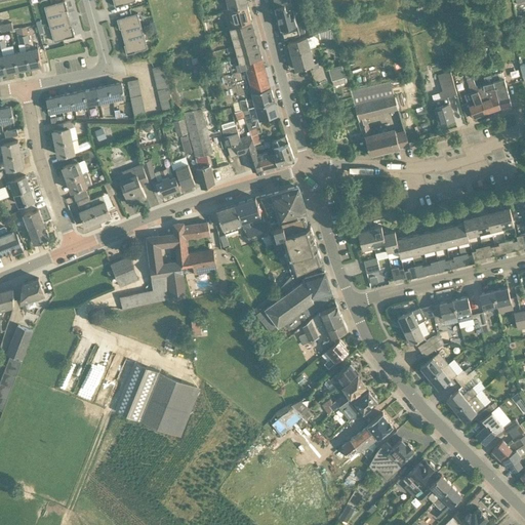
[(225,0),(229,10),(247,5),(245,0),(225,0)]
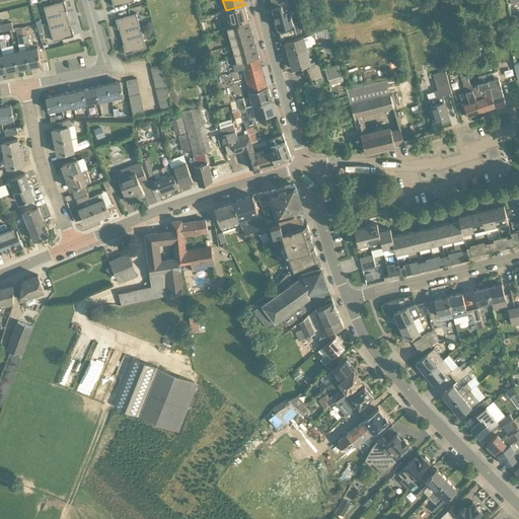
[(292,22),(285,0),(269,0),(280,39),(300,32),(297,21),(292,22)]
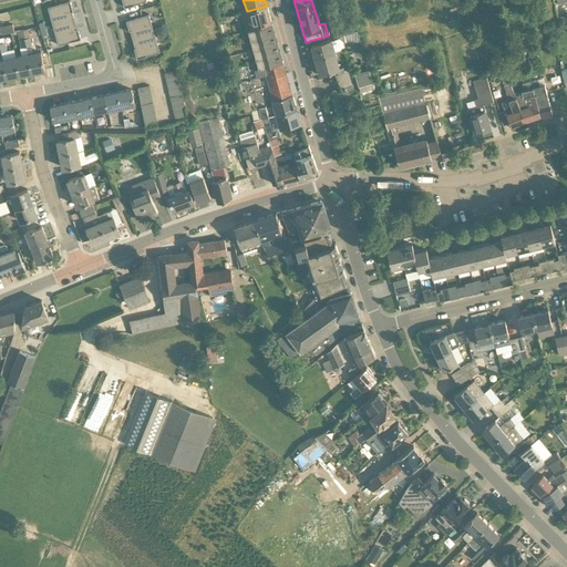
[(72,12),(73,11),(70,1),(48,7),(53,27),(74,20),(72,12)]
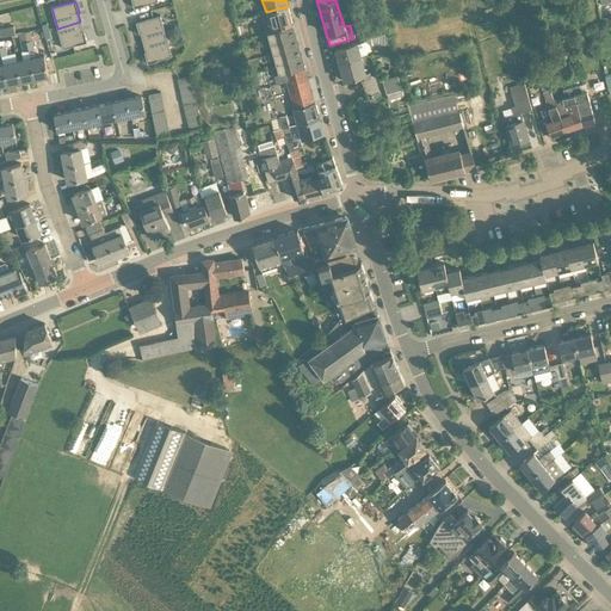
[(288,6),(266,12),(261,13),(266,30),(292,23),(288,6)]
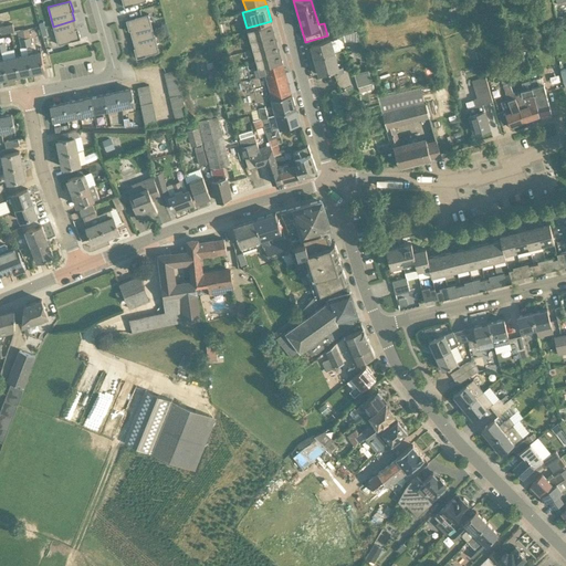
[(154,33),(148,14),(126,20),(129,31),(130,31),(133,39),(154,33)]
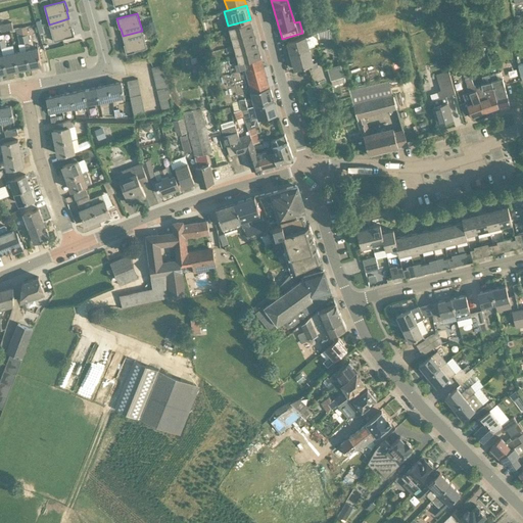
[(54,42),(75,36),(72,27),(70,27),(68,18),(49,25),(54,42)]
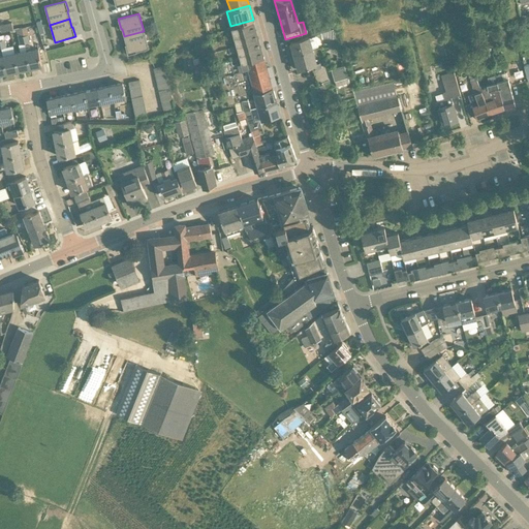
[(234,37),(256,31),(254,22),(231,28),(234,37)]
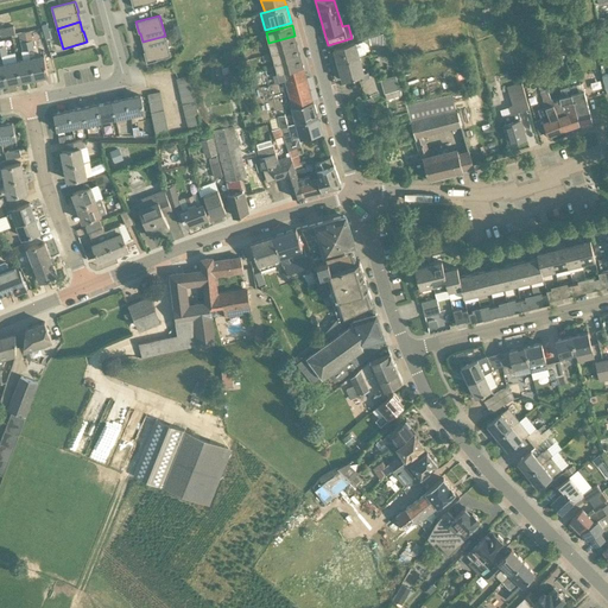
[(0,32),(1,37),(16,35),(13,26),(0,29),(0,32)]
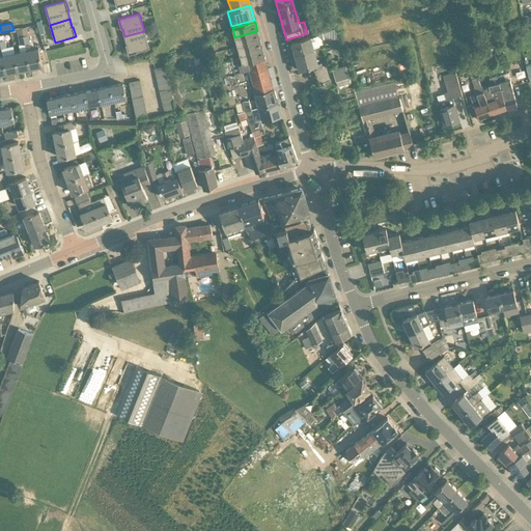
[(26,27),(21,28),(23,36),(24,44),(30,43),(28,35),(26,27)]
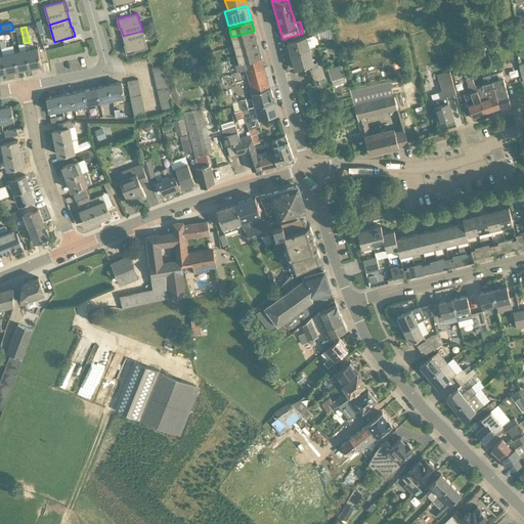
[(330,30),(317,34),(319,39),(333,39),(330,30)]
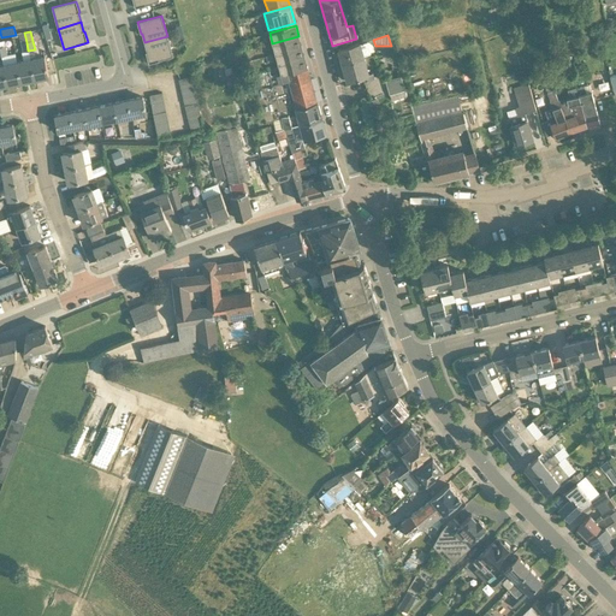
[(580,37),(582,47),(591,45),(587,35),(580,37)]
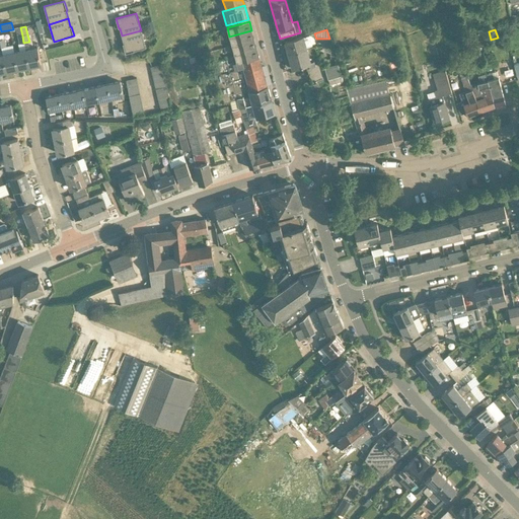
[(126,54),(146,48),(141,30),(122,35),(124,44),(123,44),(126,54)]
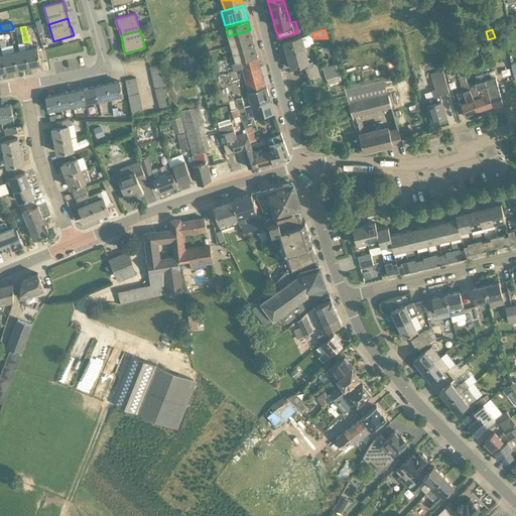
[(231,44),(252,38),(250,30),(228,36),(231,44)]
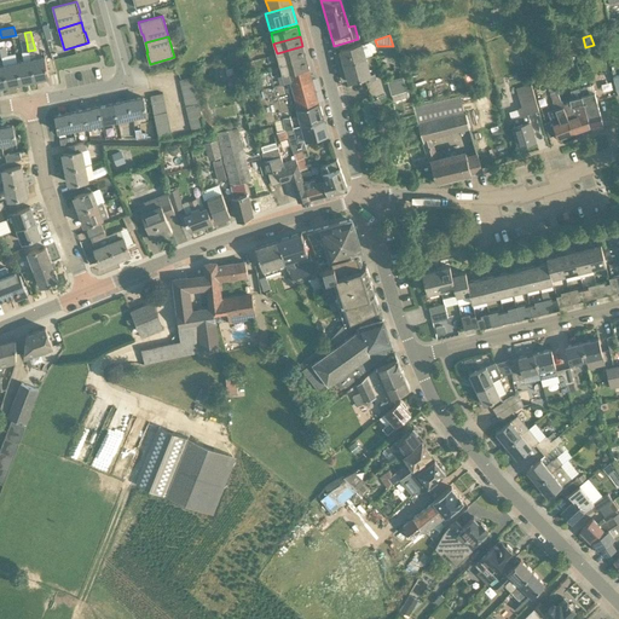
[(342,63),(365,57),(362,42),(339,50),(342,63)]
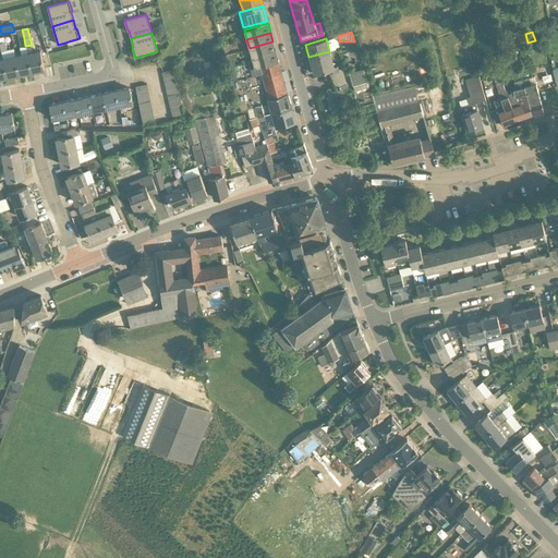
[(252,58),(276,51),(273,41),(250,48),(252,58)]
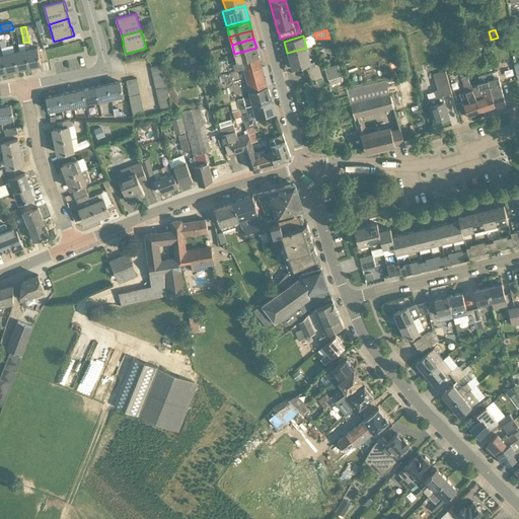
[(203,45),(195,48),(197,55),(206,52),(203,45)]
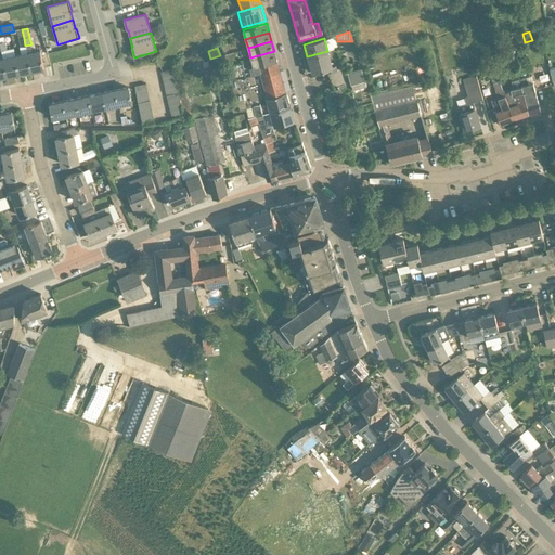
[(3,59),(7,76),(18,74),(15,56),(13,49),(7,50),(1,51),(2,60),(3,59)]
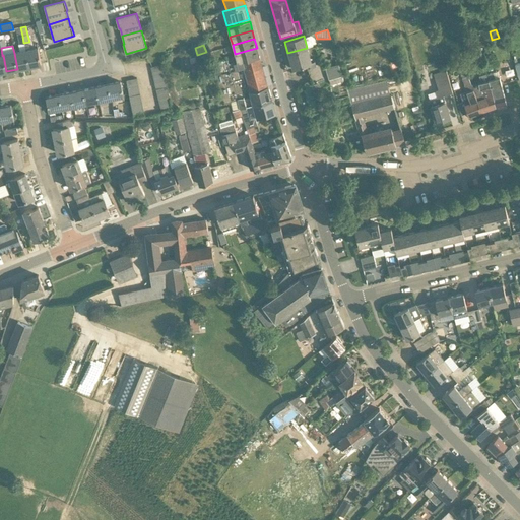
[(186,58),(195,55),(192,47),(184,50),(186,58)]
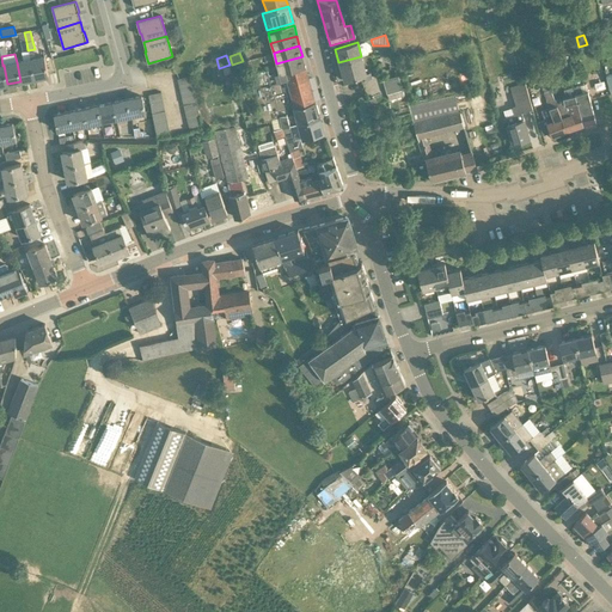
[(521,57),(525,72),(533,69),(528,55),(521,57)]
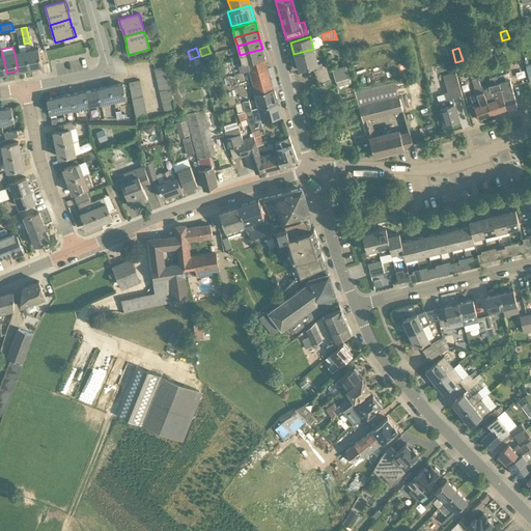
[(38,49),(31,51),(26,52),(30,68),(42,65),(38,49)]
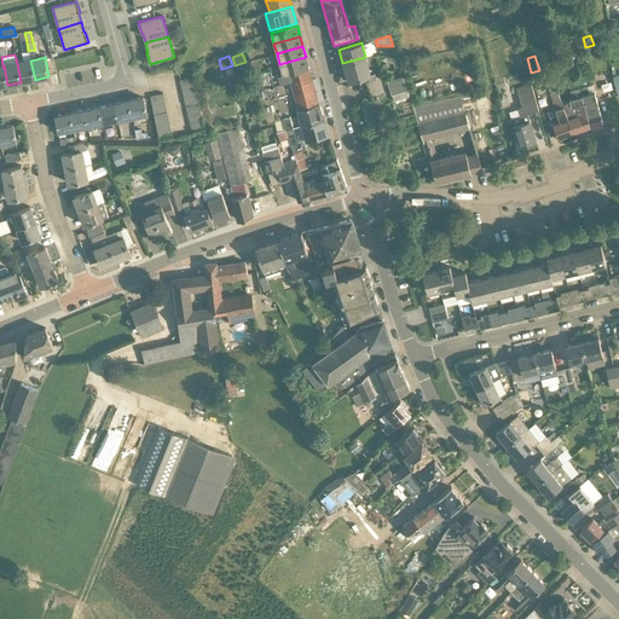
[(291,71),(308,67),(306,57),(279,64),(282,74),(291,71)]
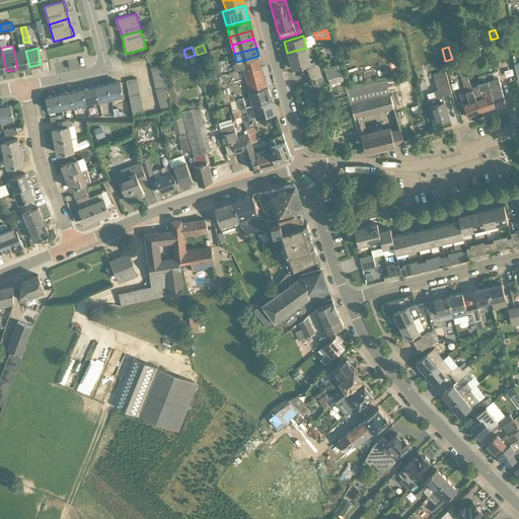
[(306,48),(287,53),(292,69),(296,68),(296,70),(300,69),(299,67),(308,64),(309,69),(316,67),(315,62),(311,63),(306,48)]
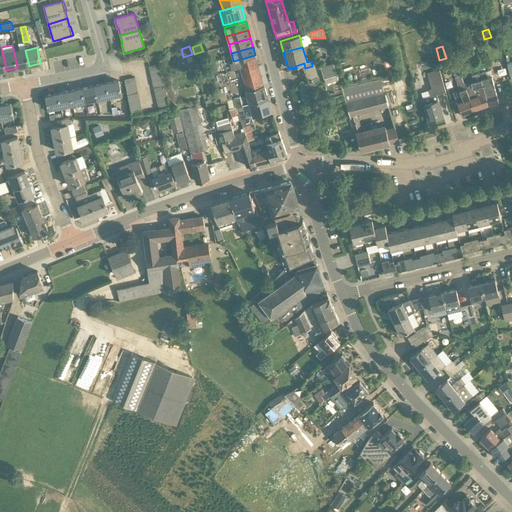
[(29,66),(25,50),(14,52),(17,68),(29,66)]
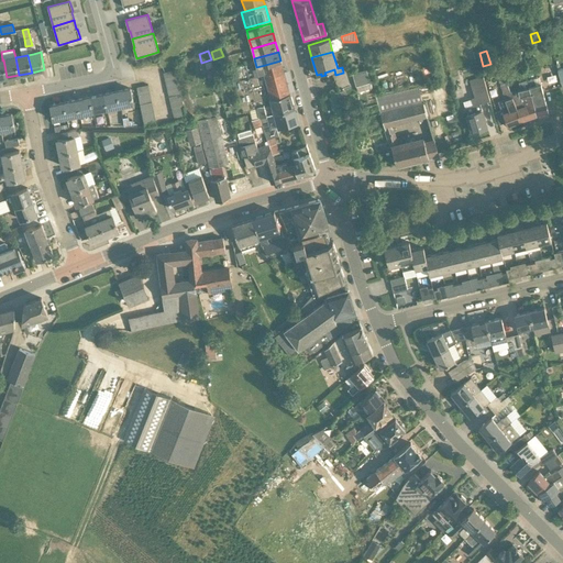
[(269,99),(272,98),(290,94),(284,72),(280,61),(265,65),(256,67),(246,70),(245,65),(230,69),(242,111),(249,110),(257,108),(257,107),(256,103),(269,100),(269,99)]
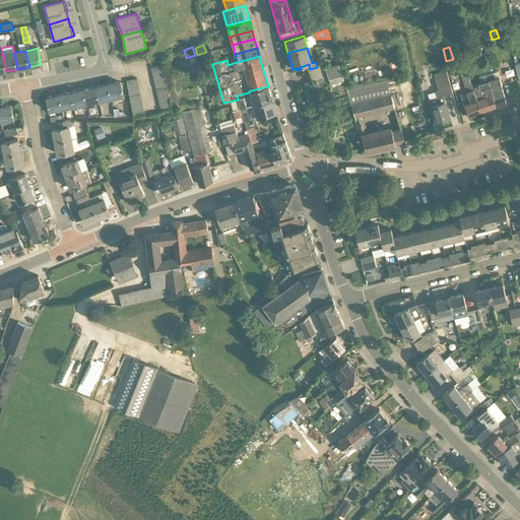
[(330,85),(343,81),(338,64),(325,68),(330,85)]
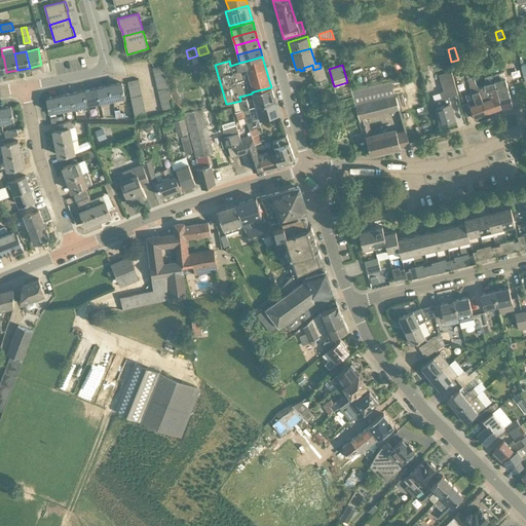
[(162,66),(152,68),(153,74),(164,71),(162,66)]
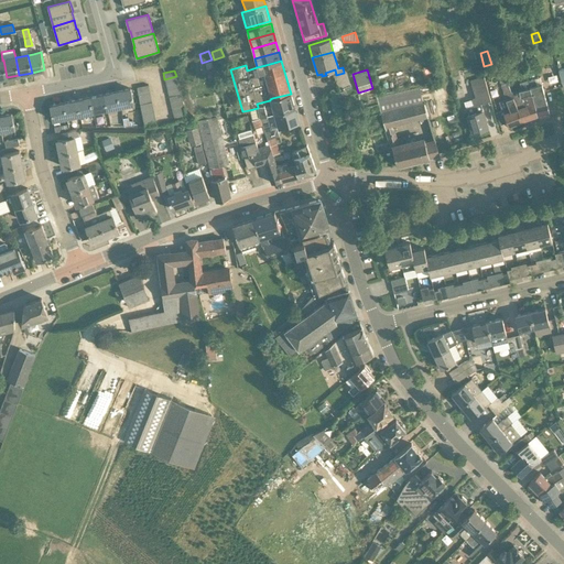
[(176,76),(164,79),(165,85),(177,83),(176,76)]
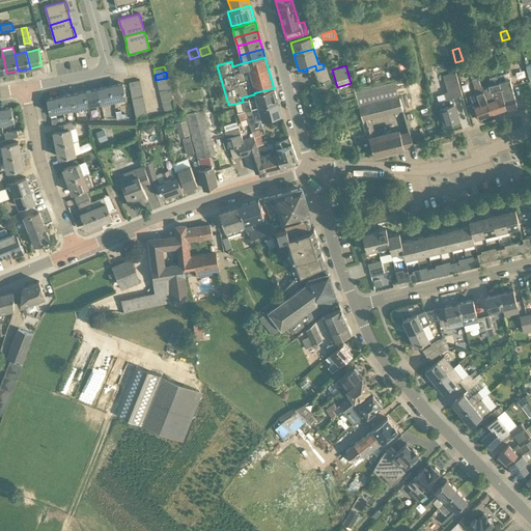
[(444,124),(458,119),(451,98),(460,94),(453,72),(441,76),(446,91),(443,92),(445,100),(437,102),(444,124)]
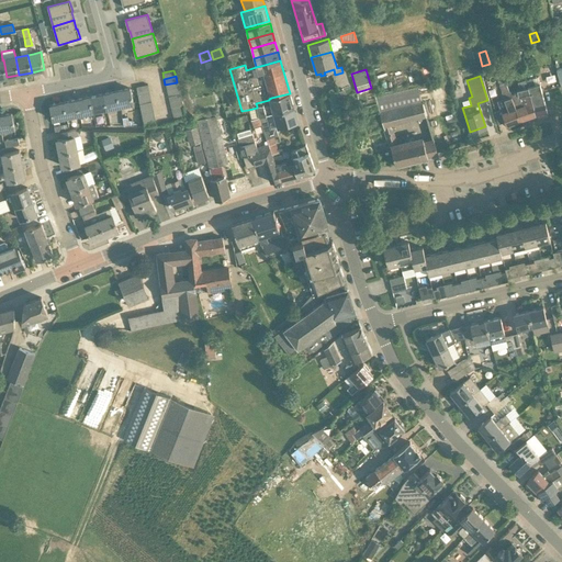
[(519,120),(514,103),(505,83),(502,76),(496,78),(499,86),(502,92),(501,93),(503,100),(496,102),(499,108),(502,108),(503,112),(502,112),(506,125),(519,121),(518,120),(519,120)]
